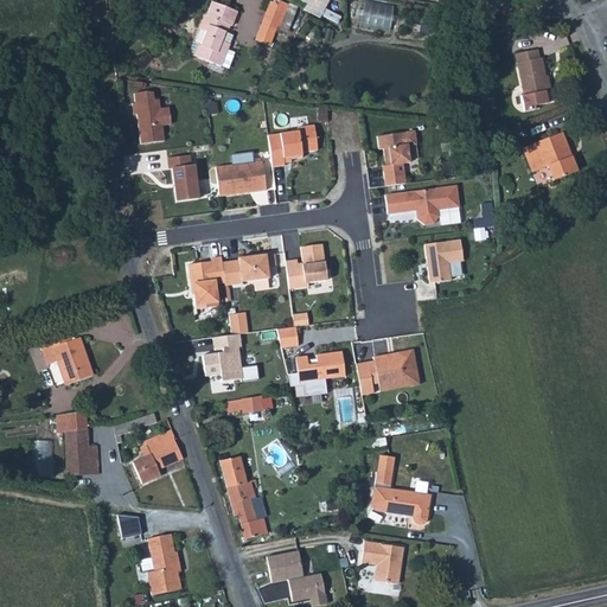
[(200,42),(196,53),(224,63),(232,39),(224,37),(228,29),(229,30),(232,21),(235,21),(240,7),(218,0),(211,0),(208,13),(205,12),(200,26),(209,29),(203,43),(200,42)]
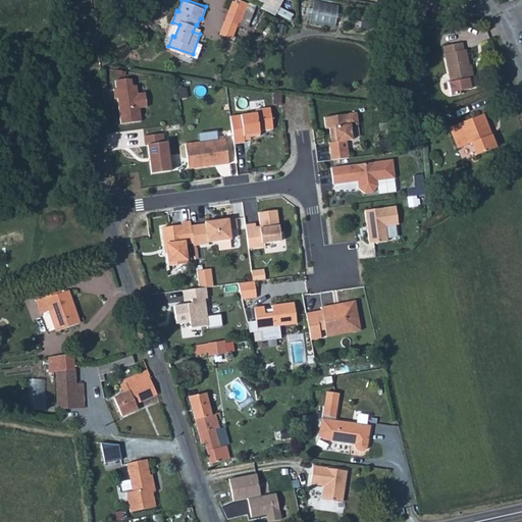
[(233,5),(229,14),(241,19),(248,1),(245,0),(231,0),(230,4),(233,5)]
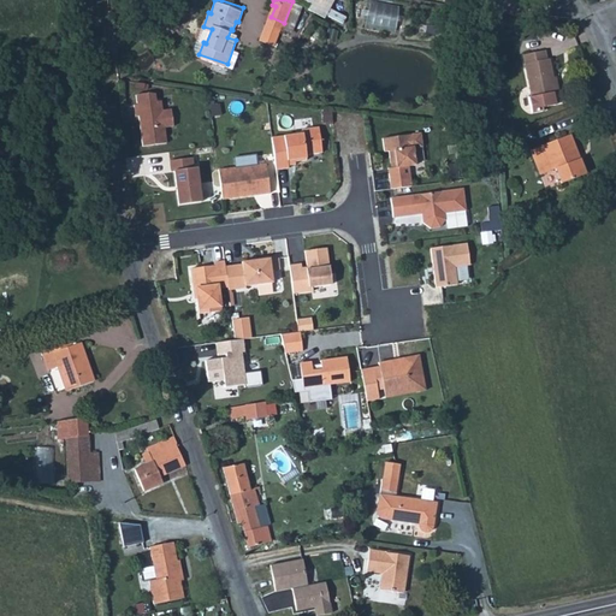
[(313,0),(308,10),(325,18),(332,0),(313,0)]
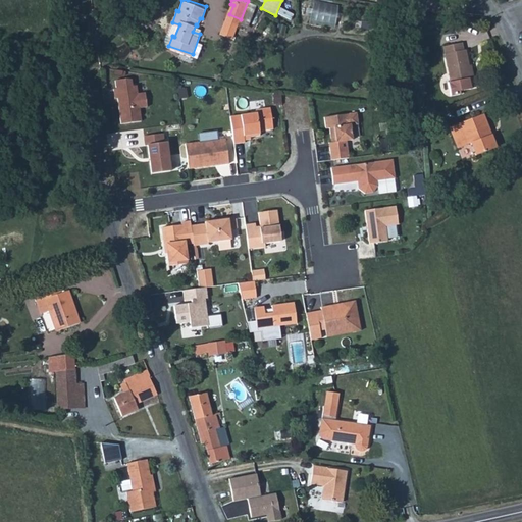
[(309,0),(307,22),(333,24),(336,3),(309,0)]
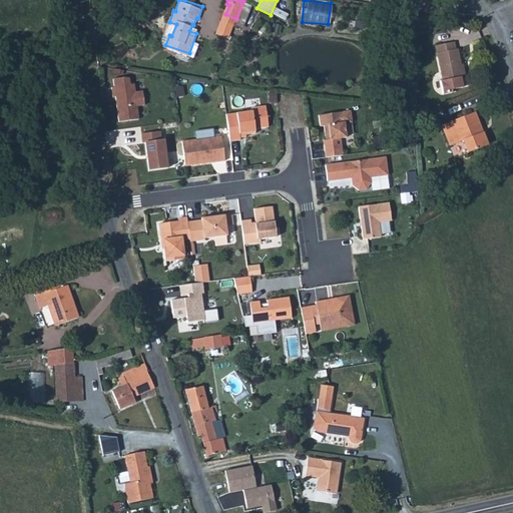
[(246,7),(248,3),(243,1),(236,19),(237,19),(241,21),(246,7)]
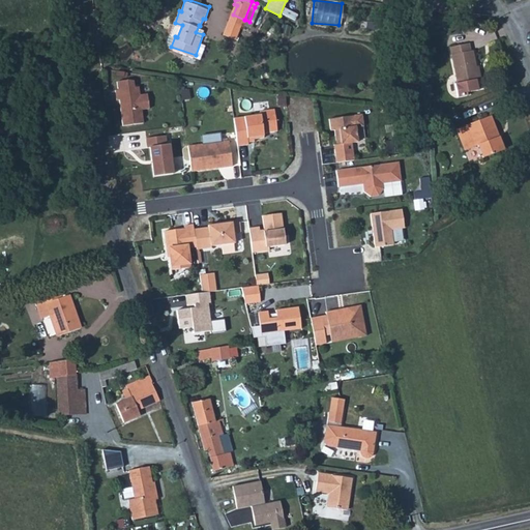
[(228,17),(243,23),(245,20),(244,20),(233,15),(230,13),(228,17)]
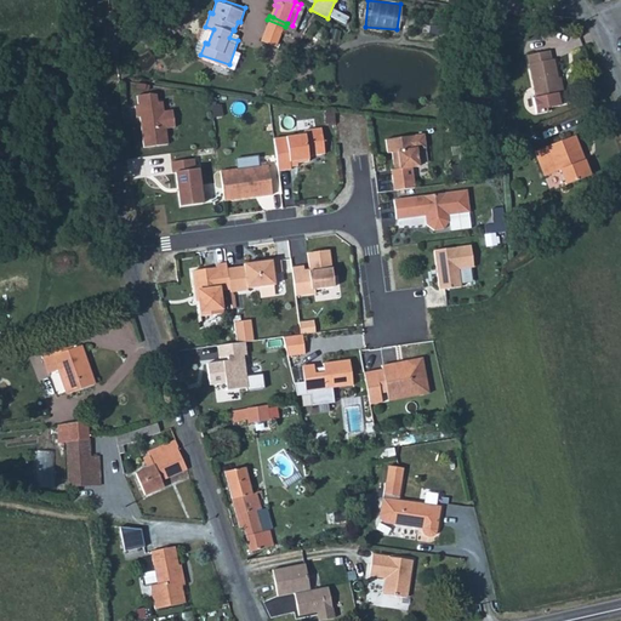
[(536,95),(539,112),(550,109),(550,106),(563,103),(560,91),(564,91),(560,75),(557,57),(554,58),(553,47),(530,52),(539,95),(536,95)]
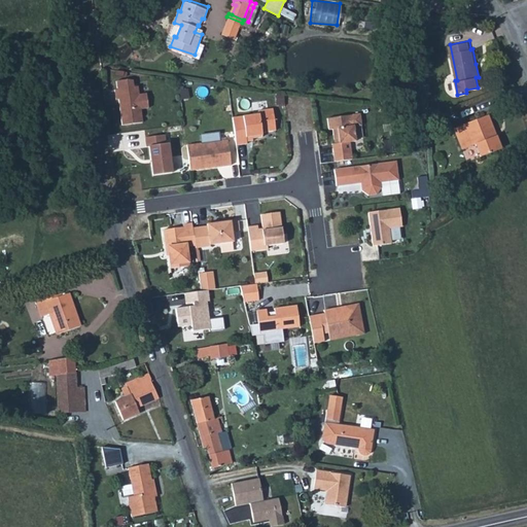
[(131,81),(124,80),(114,81),(115,90),(112,90),(113,100),(116,100),(120,126),(140,123),(139,109),(146,108),(144,94),(137,95),(136,86),(132,88),(131,81)]
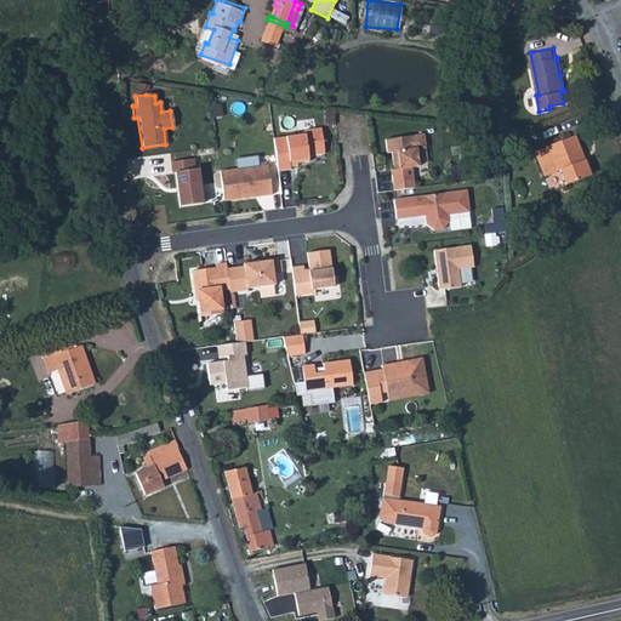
[(322,154),(318,129),(300,131),(301,136),(272,141),(275,172),(288,170),(288,166),(305,161),(305,158),(322,154)]
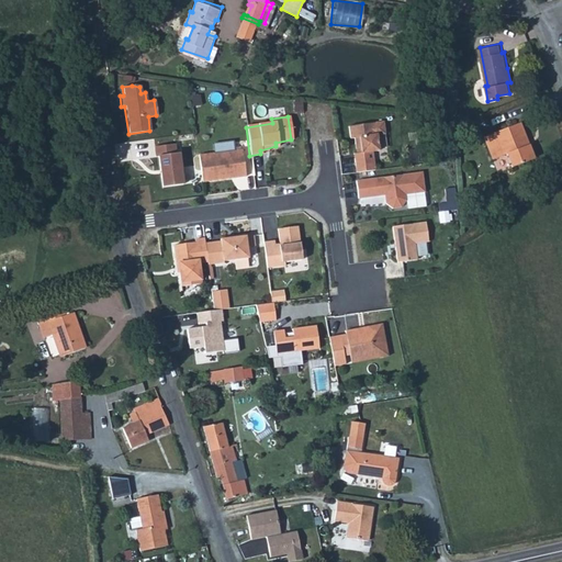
[(352,167),(353,173),(372,171),(370,154),(377,153),(374,136),(382,135),(381,123),(346,127),(348,139),(351,139),(353,154),(355,159),(351,159),(352,167)]
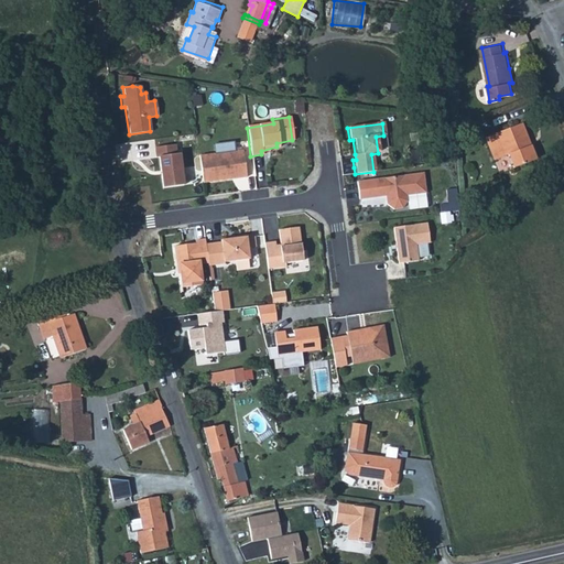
[(520,137),(516,126),(484,138),(491,162),(506,156),(511,170),(532,161),(523,136),(520,137)]
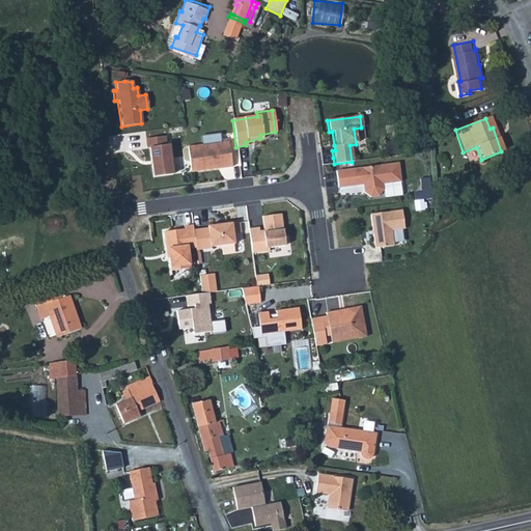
[(142,139),(148,177),(169,174),(164,137),(142,139)]
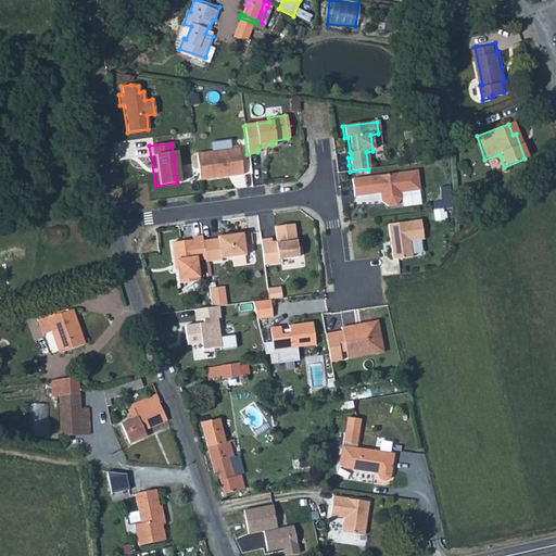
[(238,147),(196,153),(199,180),(241,174),(238,147)]
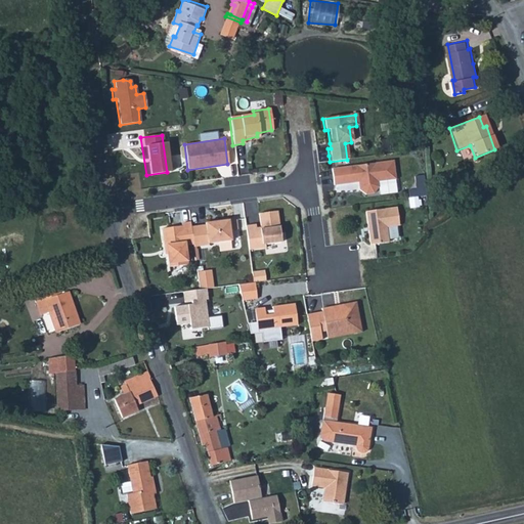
[(392,161),(331,170),(334,186),(357,182),(359,182),(360,188),(358,190),(365,194),(373,193),(378,187),(377,185),(377,182),(395,179),(392,161)]
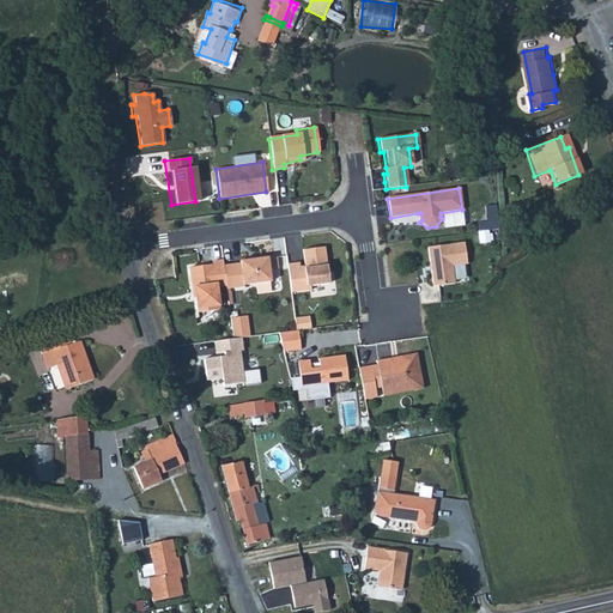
[(487,242),(489,232),(478,231),(477,241),(487,242)]
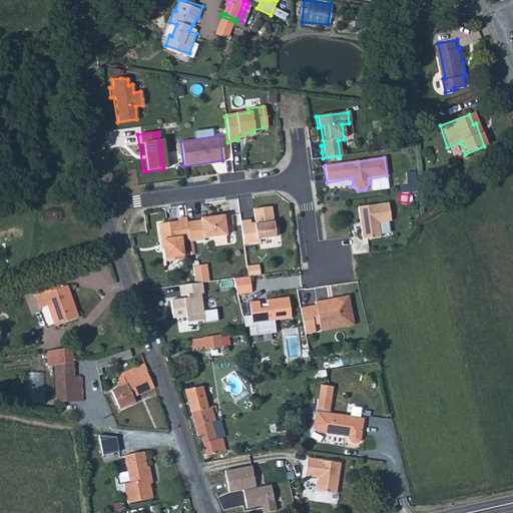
[(388,200),(358,205),(360,221),(362,237),(380,235),(378,220),(390,218),(388,200)]
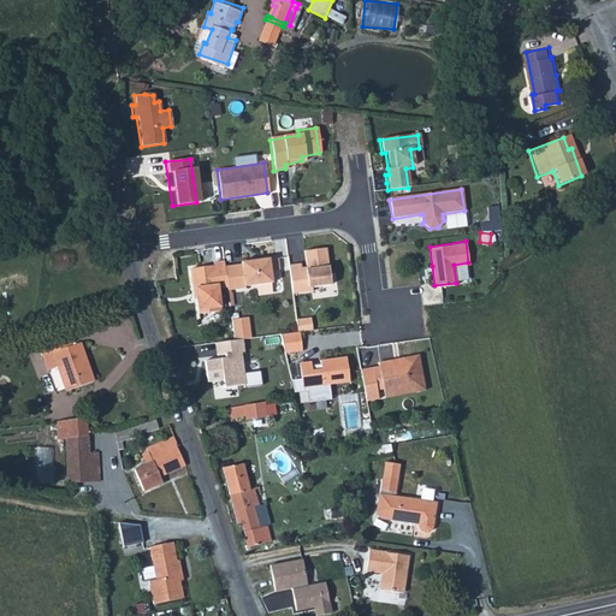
[(298,264),(286,265),(290,294),(309,291),(309,286),(329,284),(323,247),(313,249),(302,250),(303,267),(298,267),(298,264)]
